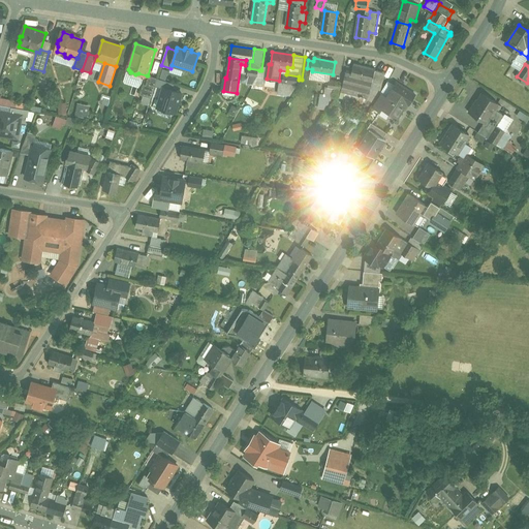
[(376,70),(354,65),(353,71),(348,70),(343,91),(362,95),(361,97),(364,97),(365,96),(369,98),(371,90),(376,70)]
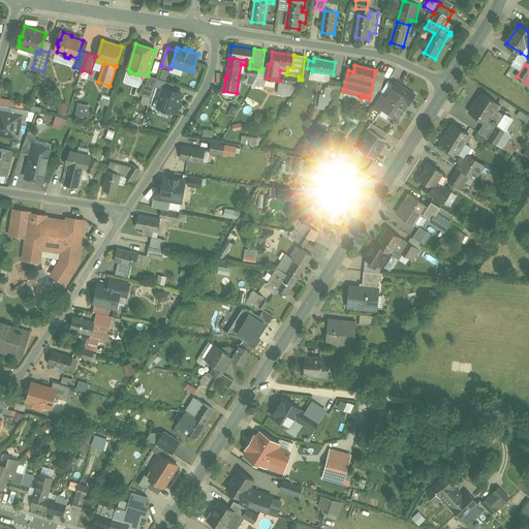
[(259,70),(249,68),(248,75),(249,76),(258,78),(259,70)]
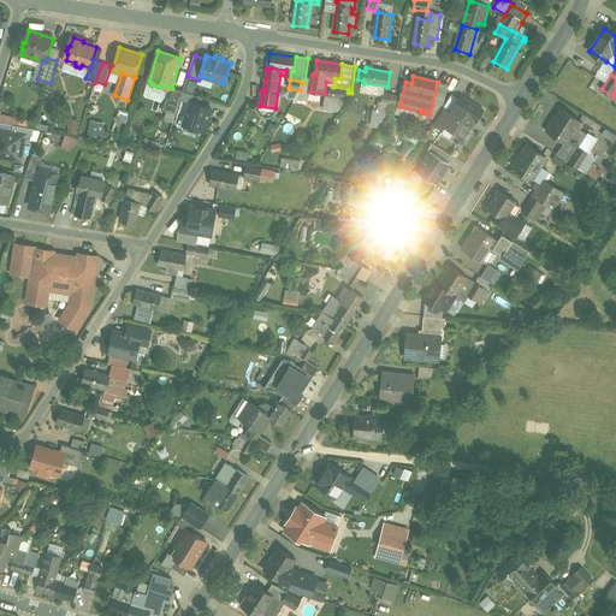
[(449,84),(438,82),(432,105),(443,107),(449,84)]
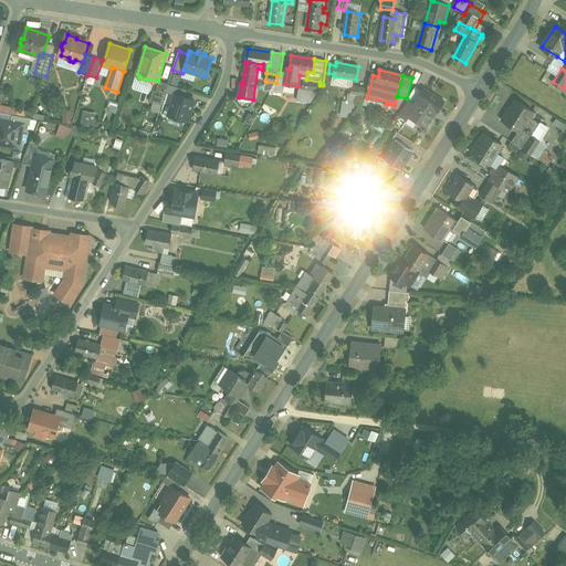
[(306,80),(304,80),(303,90),(300,90),(299,101),(311,103),(318,92),(320,85),(320,82),(306,80)]
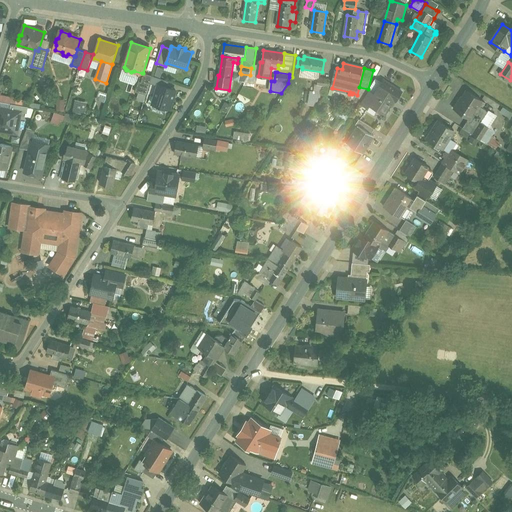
[(142,73),(136,91),(147,95),(150,83),(152,76),(143,73),(142,73)]
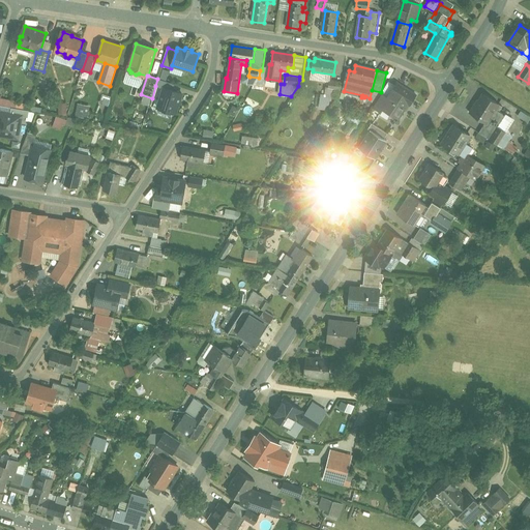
[(259,78),(249,77),(248,85),(254,86),(259,78)]
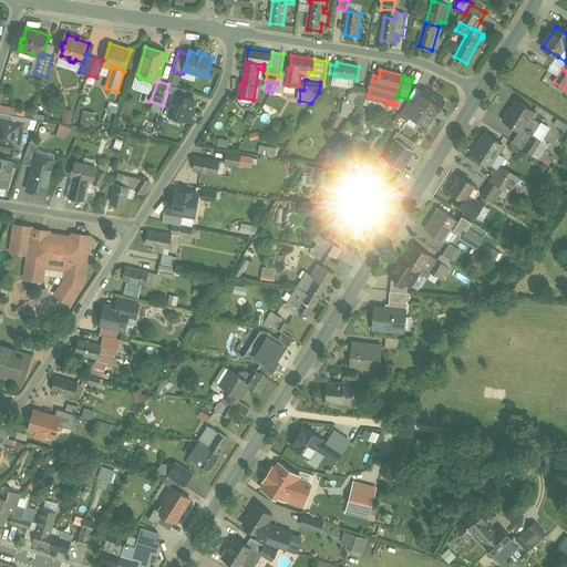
[(188,90),(168,84),(166,92),(176,95),(176,94),(186,96),(188,90)]
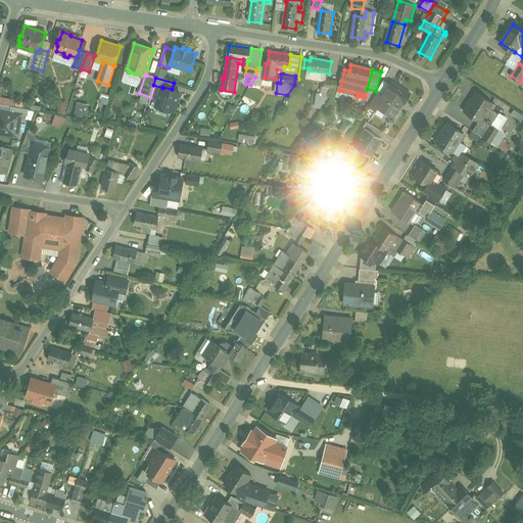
[(394,82),(384,97),(385,98),(380,107),(395,117),(405,104),(406,104),(413,94),(394,82)]
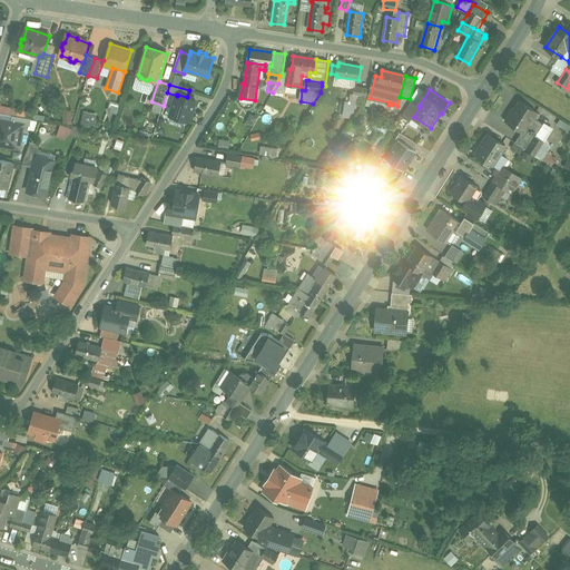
[(187,97),(177,95),(177,96),(170,116),(189,121),(196,100),(187,97)]
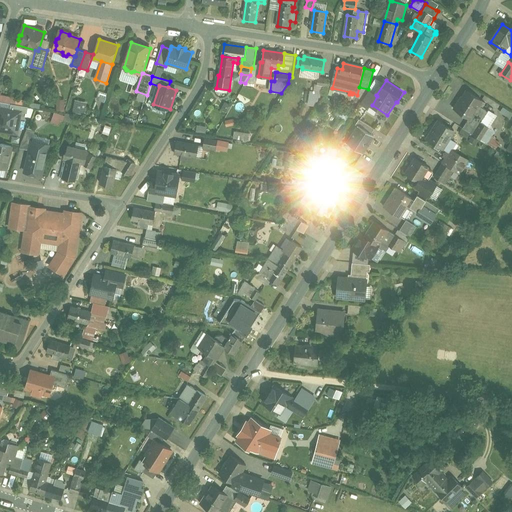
[(319,86),(317,85),(316,93),(324,94),(326,87),(319,86)]
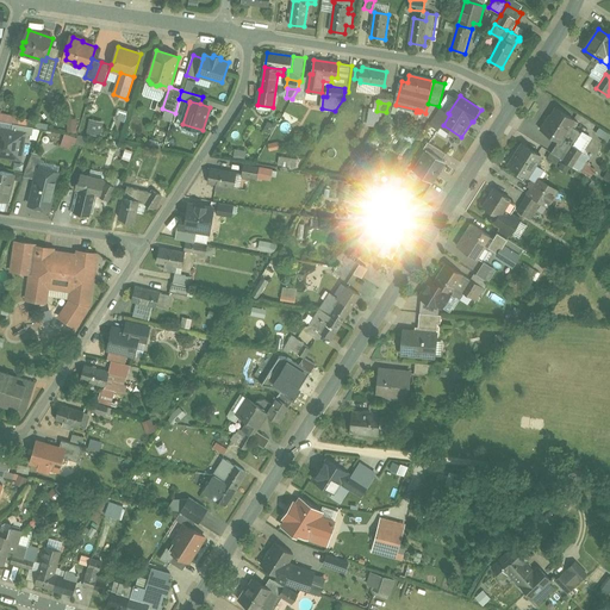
[(439,106),(428,104),(425,113),(425,114),(434,120),(440,110),(439,109),(439,106)]
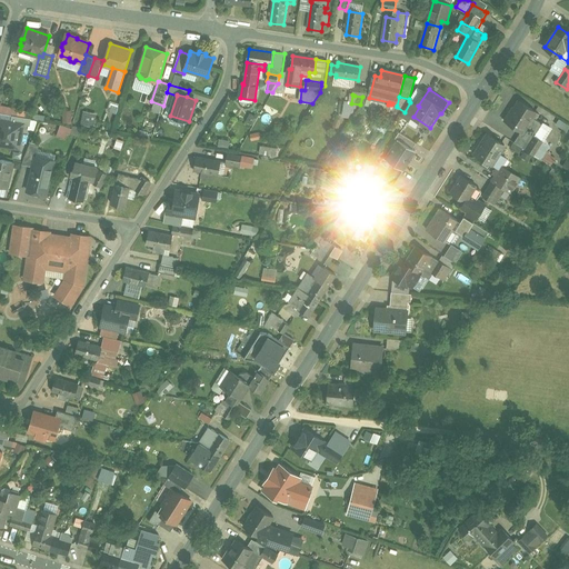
[(115,115),(118,105),(109,101),(106,111),(115,115)]
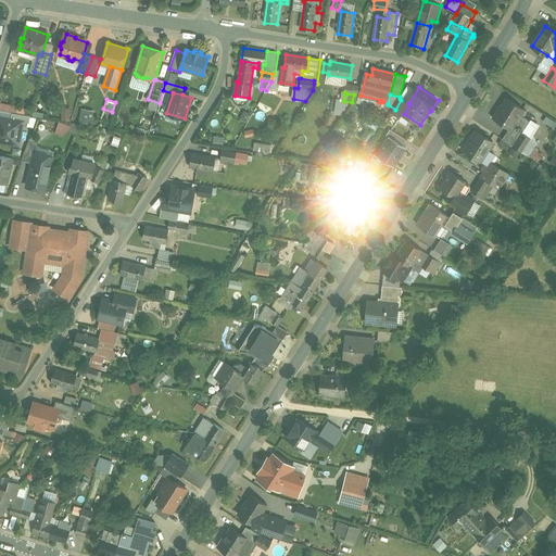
[(408,103),(402,99),(395,110),(394,112),(402,117),(404,114),(409,104),(408,103)]
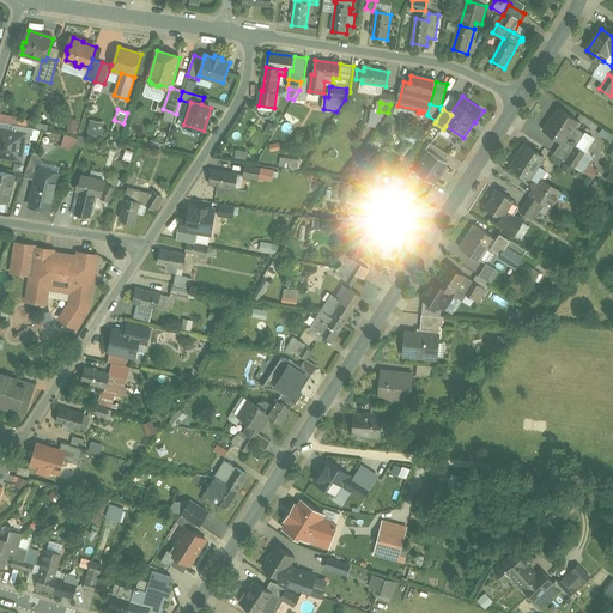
[(560,109),(552,122),(550,121),(544,129),(563,141),(563,143),(574,126),(577,120),(560,109)]
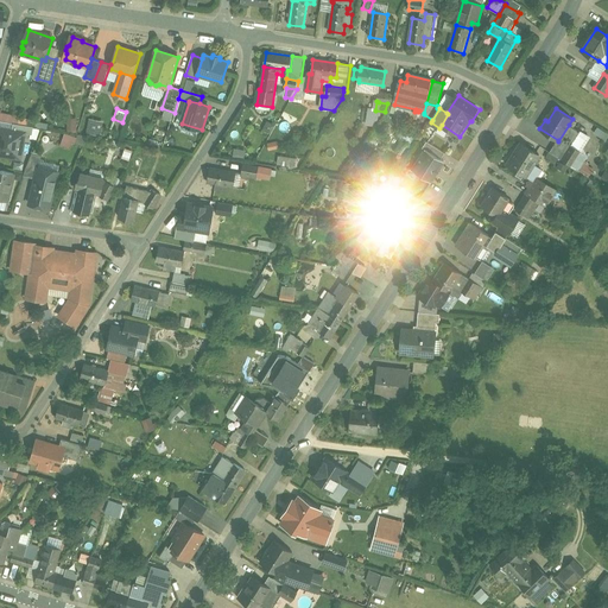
[(76,130),(76,118),(67,118),(67,130),(76,130)]
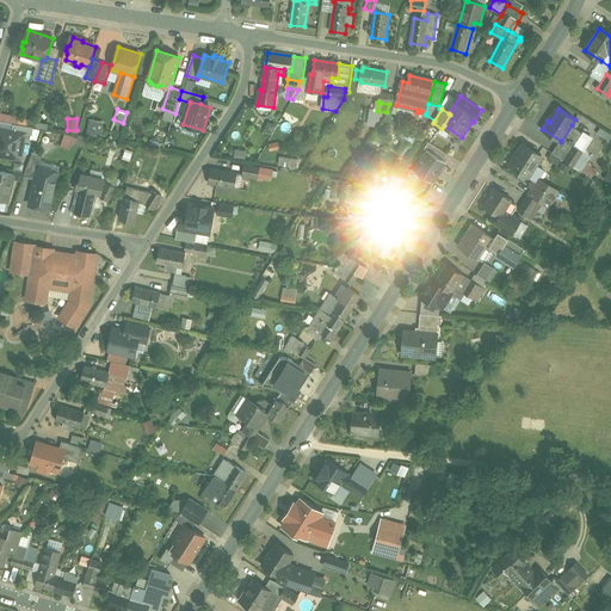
[(99,137),(103,122),(88,118),(85,134),(99,137)]
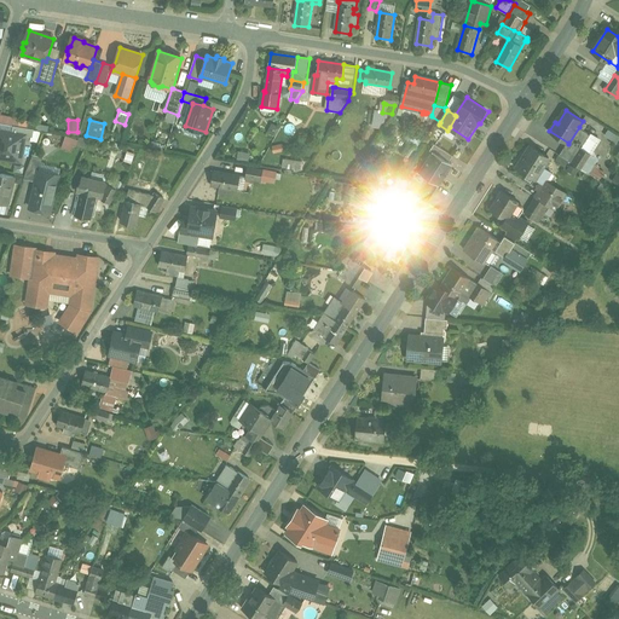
[(439,125),(437,123),(428,136),(440,142),(447,131),(439,125)]
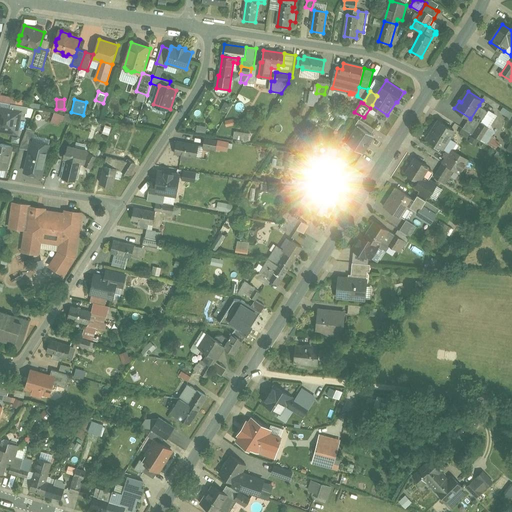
[(10,110),(0,108),(0,130),(18,134),(21,112),(28,113),(29,107),(11,104),(10,110)]
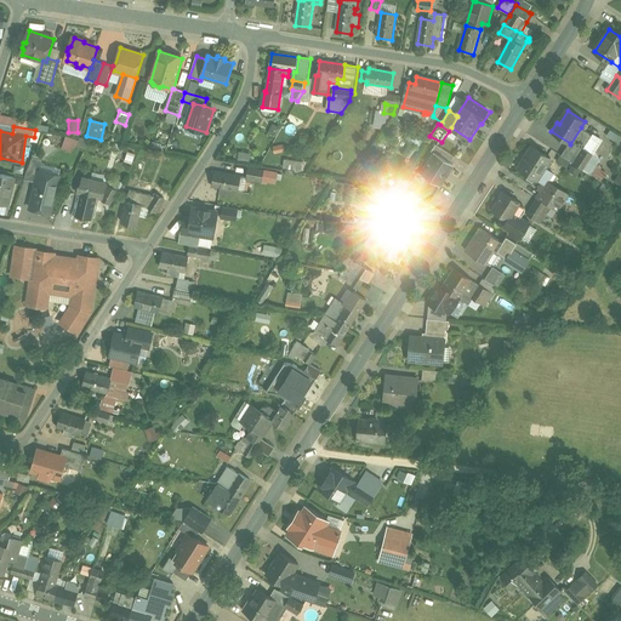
[(593,135),(581,127),(570,144),(570,143),(568,147),(573,151),(579,142),(580,143),(581,142),(586,146),(593,135)]
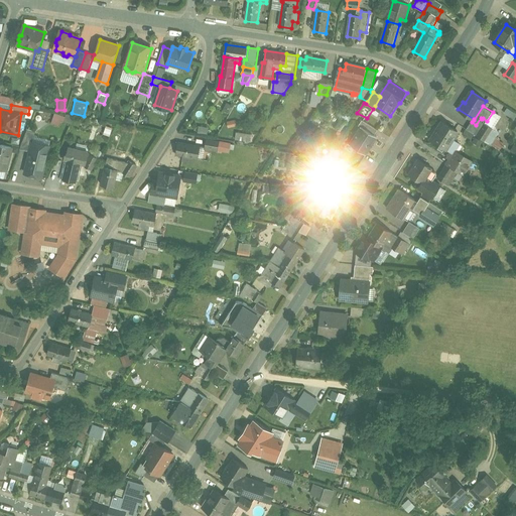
[(69,118),(55,114),(52,123),(56,125),(58,120),(67,123),(69,118)]
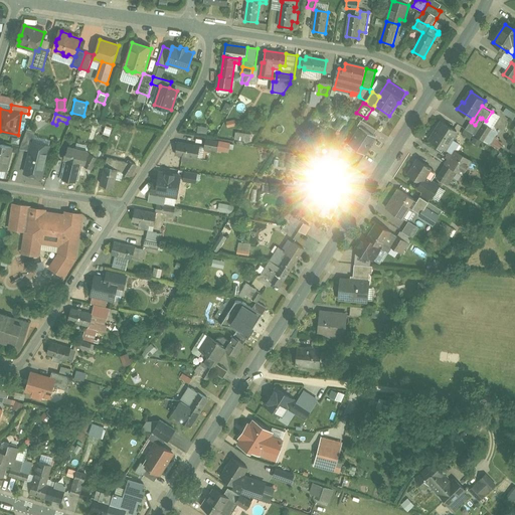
[(377,130),(362,120),(358,126),(361,127),(374,135),(377,130)]
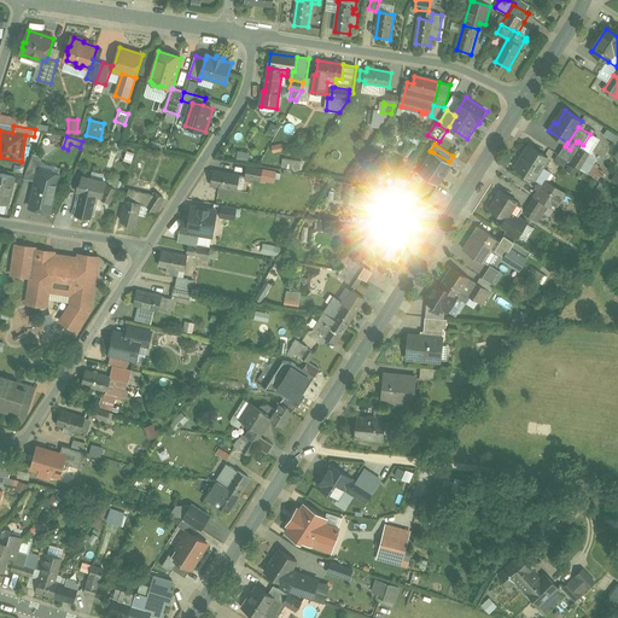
[(530,145),(516,168),(535,180),(543,167),(549,157),(530,145)]
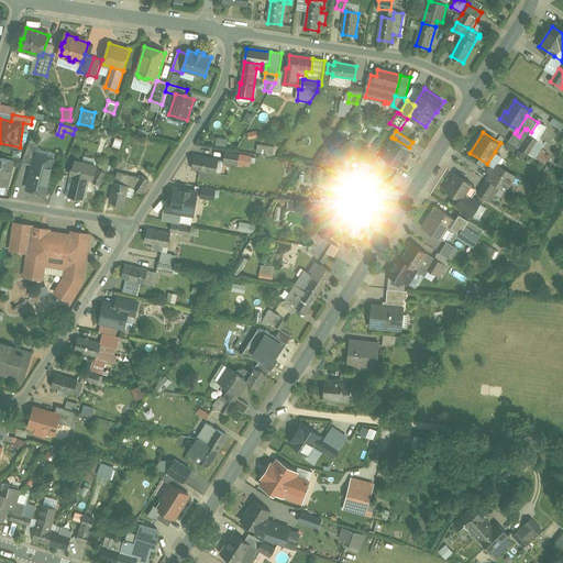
[(525,142),(512,134),(509,141),(520,147),(525,142)]
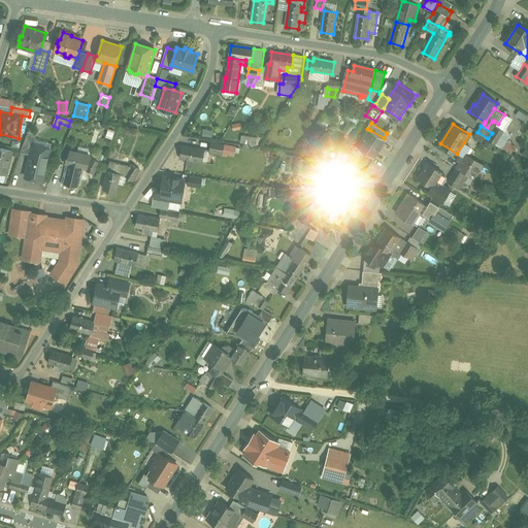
[(504,131),(496,126),(492,133),(488,138),(496,144),(504,131)]
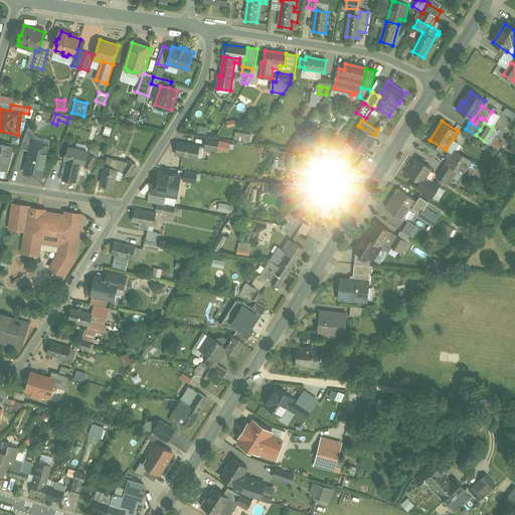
[(361,127),(350,144),(365,154),(377,137),(374,135),(361,127)]
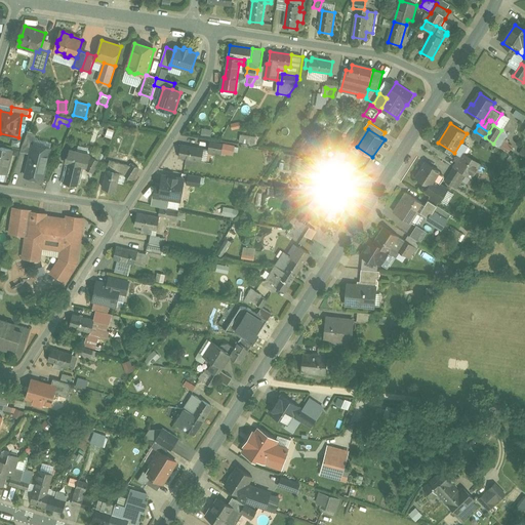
[(27,134),(21,152),(30,154),(34,136),(27,134)]
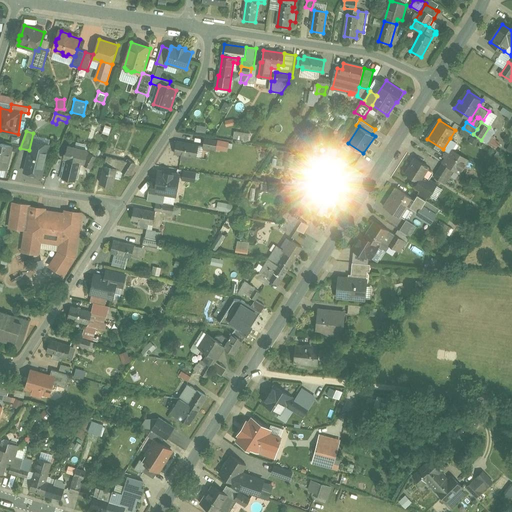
[(234,131),(232,139),(249,142),(250,134),(234,131)]
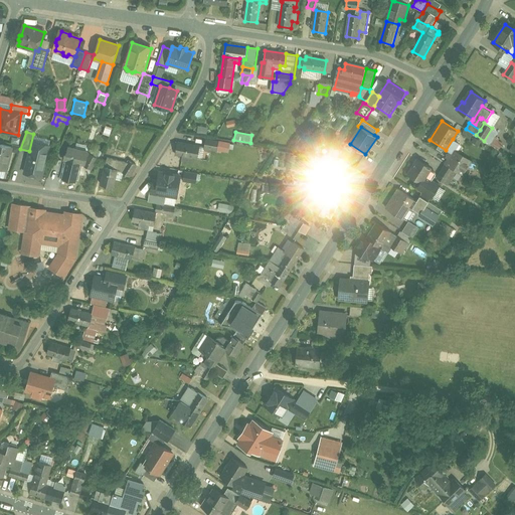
[(477,145),(480,141),(473,135),(469,139),(477,145)]
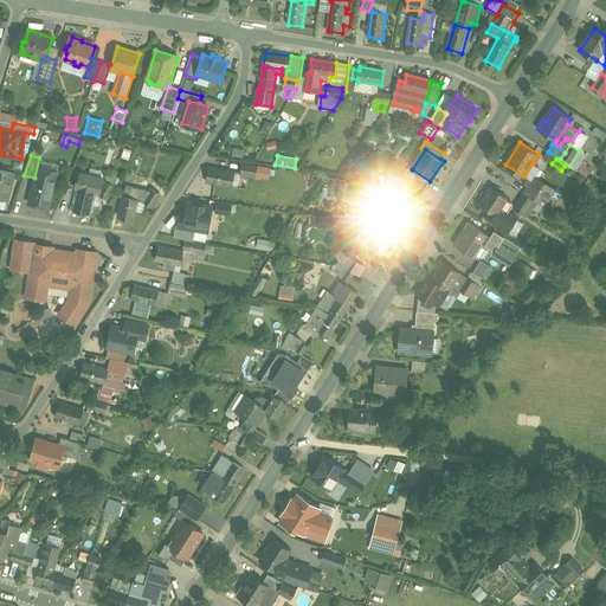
[(259,167),(244,163),(243,174),(257,176),(258,171),(259,167)]
